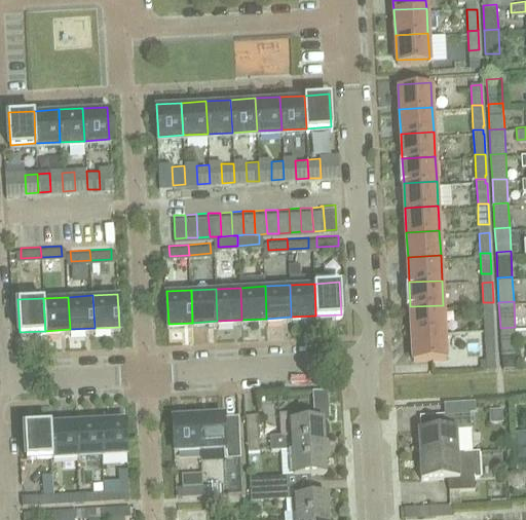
[(494,323),(493,302),(483,302),(484,323),(494,323)]
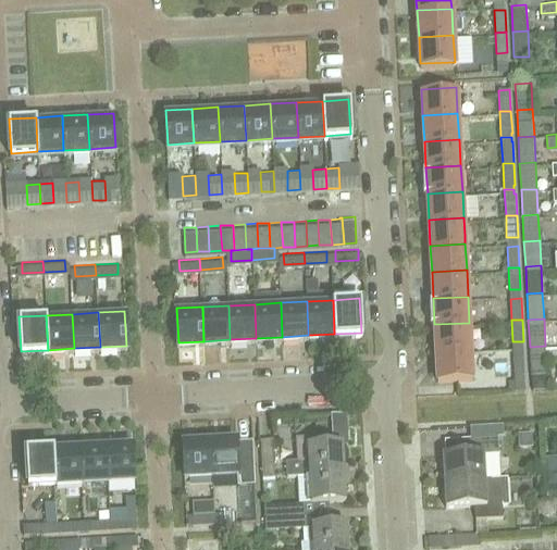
[(469,323),(434,324),(436,350),(471,349),(469,323)]
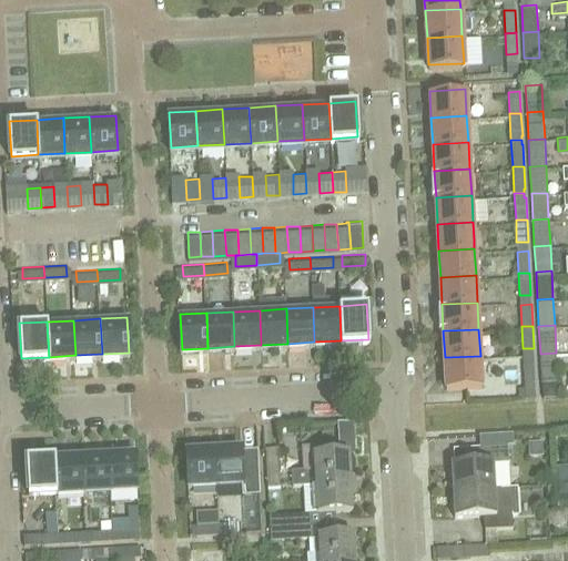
[(556,353),(540,354),(541,379),(557,378),(556,353)]
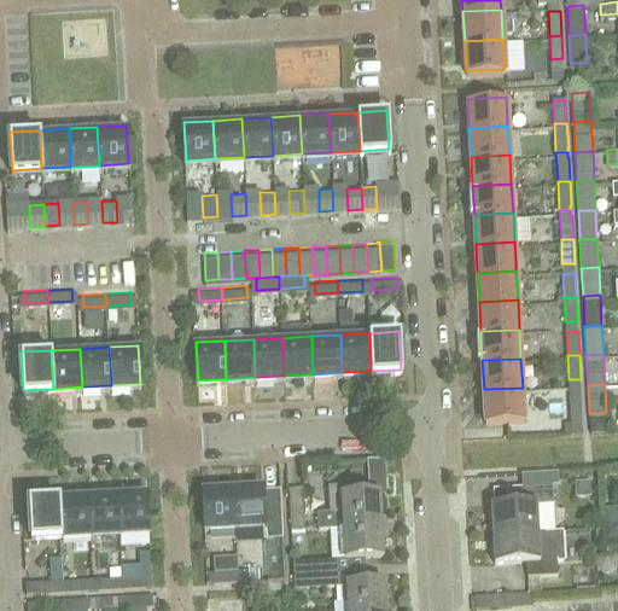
[(523,388),(484,389),(485,419),(524,417),(523,388)]
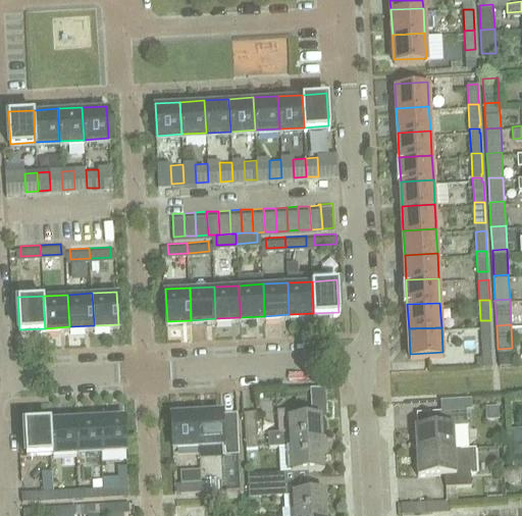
[(480,328),(481,349),(492,349),(491,328),(480,328)]
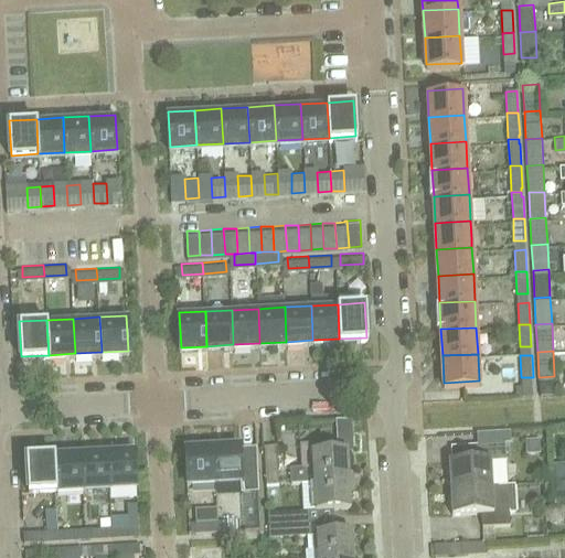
[(301,478),(349,475),(347,444),(318,447),(317,438),(299,439),(300,464),(290,464),(290,480),(301,479),(301,478)]
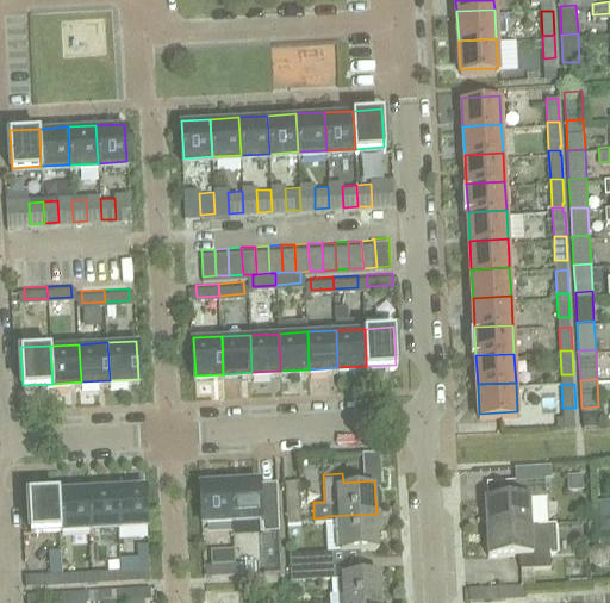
[(529,493),(547,492),(546,473),(515,476),(516,492),(485,493),(486,522),(531,520),(529,493)]
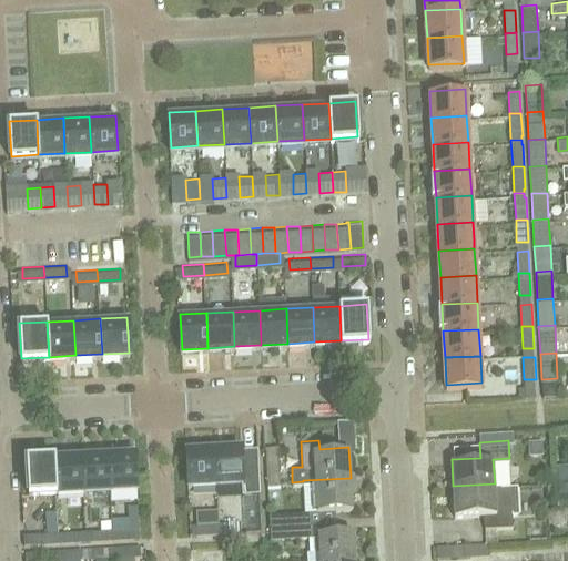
[(241,442),(214,444),(216,480),(242,479),(243,481),(259,480),(256,448),(242,449),(241,442)]
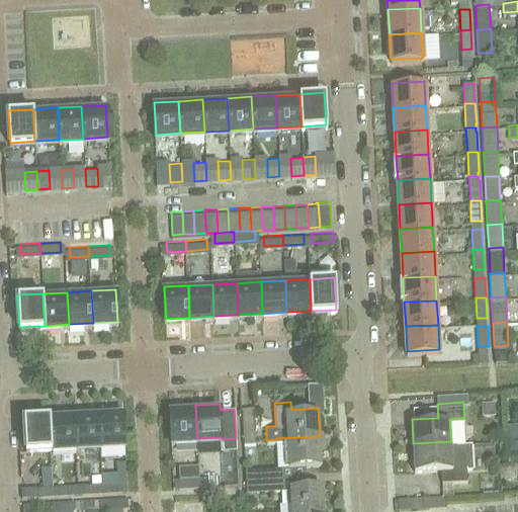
[(173,440),(197,438),(195,405),(171,407),(173,440)]
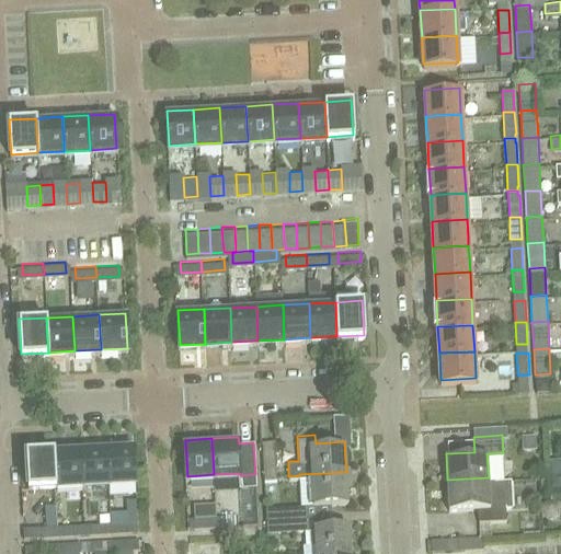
[(275,438),(262,438),(264,477),(277,476),(275,438)]
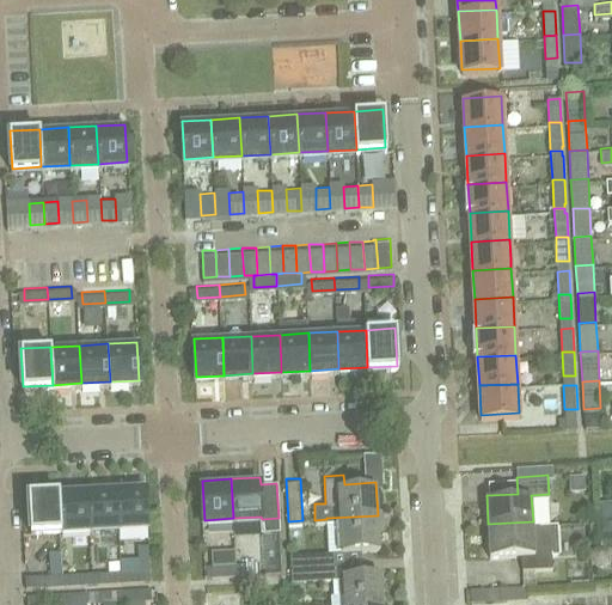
[(147,524),(144,484),(115,486),(118,525),(147,524)]
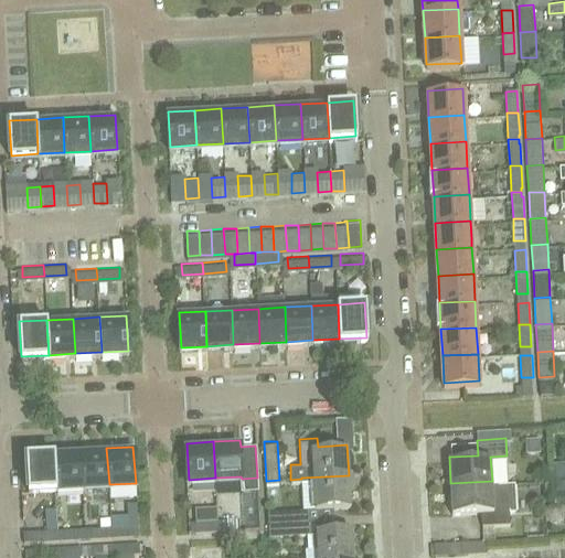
[(82,486),(109,484),(106,448),(80,450),(82,486)]
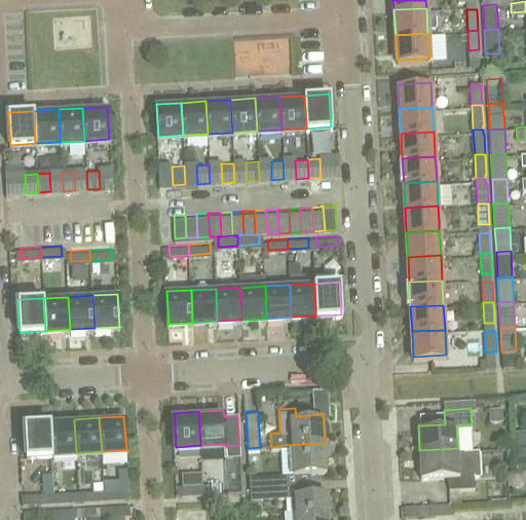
[(51,454),(76,453),(74,419),(49,420),(51,454)]
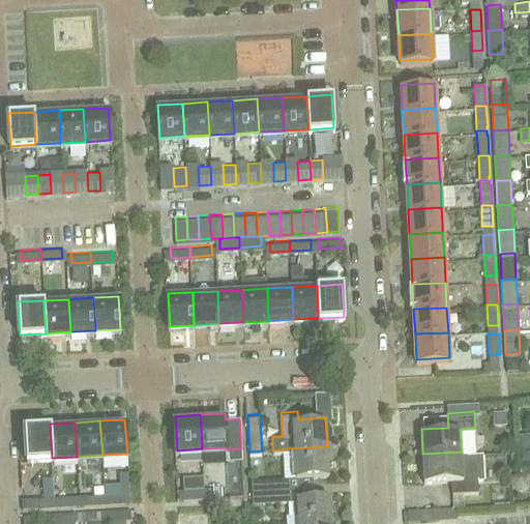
[(52,458),(50,424),(25,426),(27,460),(52,458)]
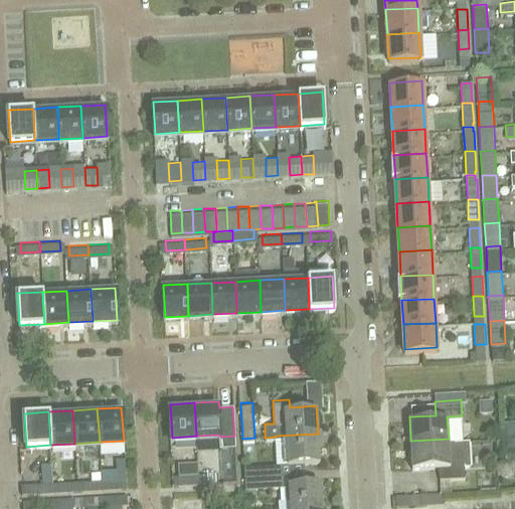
[(514,417),(503,419),(505,445),(514,444),(514,417)]
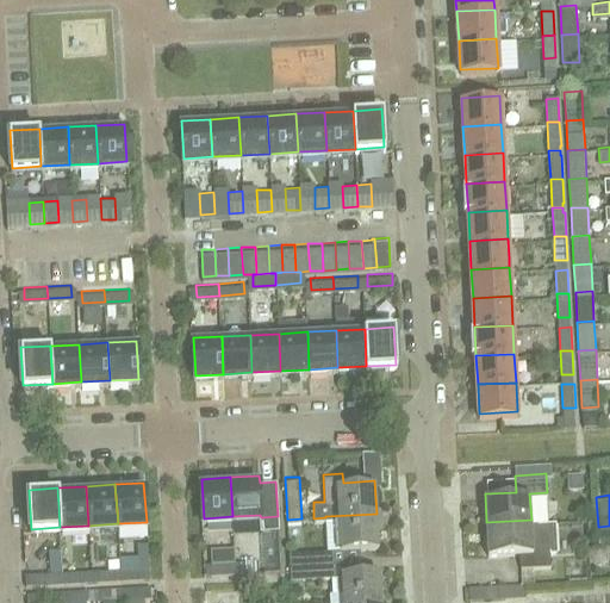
[(337,516),(340,545),(378,542),(377,514),(337,516)]
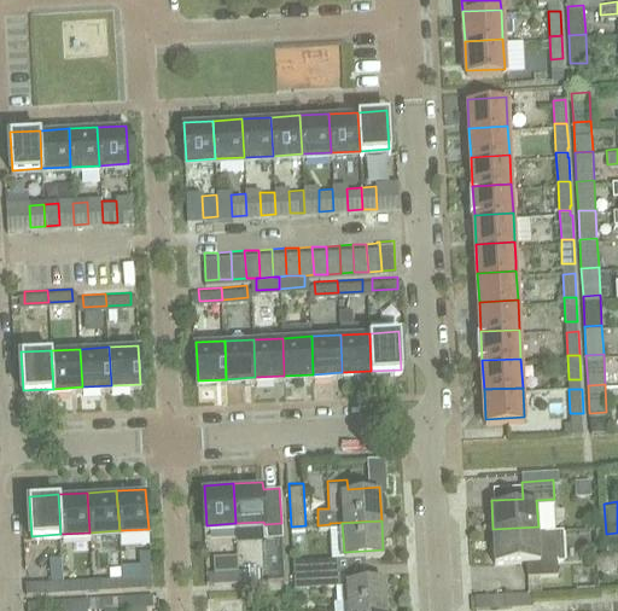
[(526,557),(528,571),(558,570),(557,556),(565,556),(564,525),(538,527),(493,529),(494,558),(526,557)]
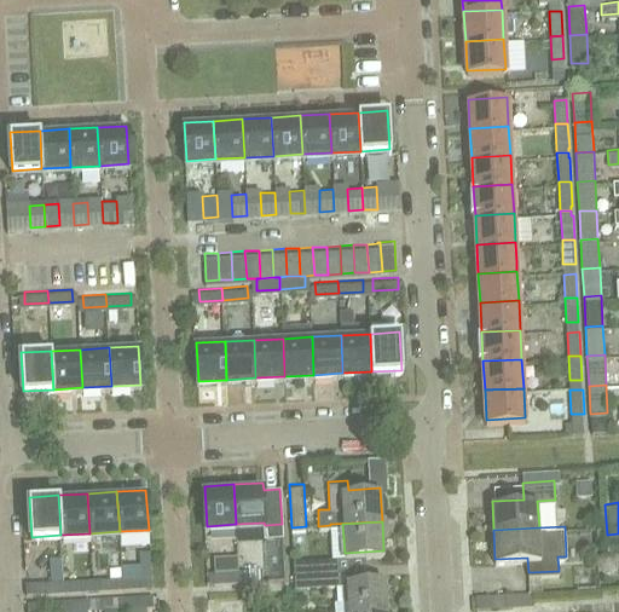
[(64,589),(64,577),(62,553),(50,554),(51,578),(40,578),(40,590),(64,589)]
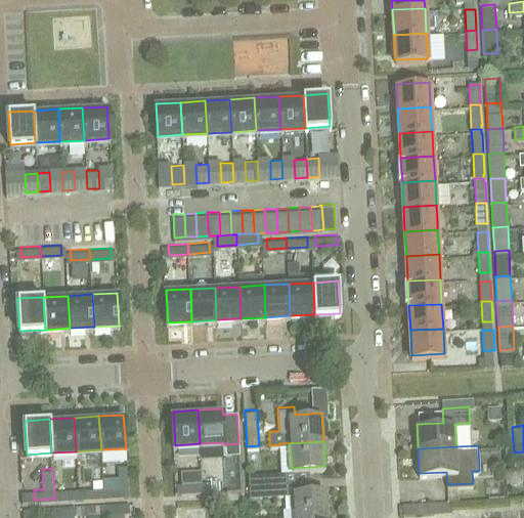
[(249,471),(249,482),(284,480),(282,469),(281,470),(249,471)]
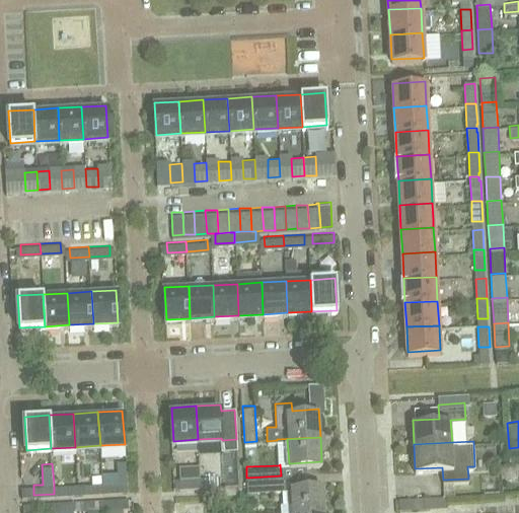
[(179,487),(200,485),(200,475),(199,475),(199,465),(180,466),(180,477),(179,477),(179,487)]
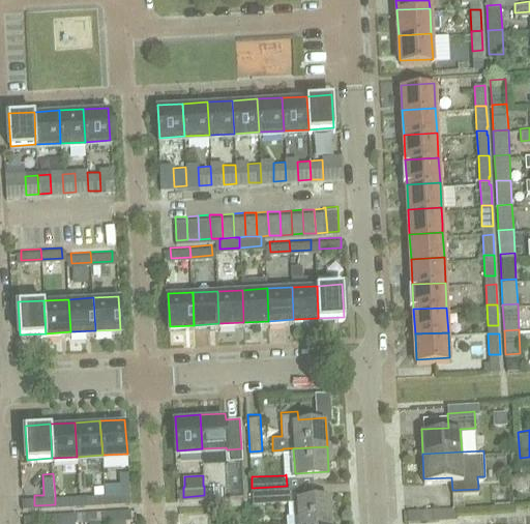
[(204,486),(204,495),(244,493),(243,482),(224,483),(224,484),(204,486)]
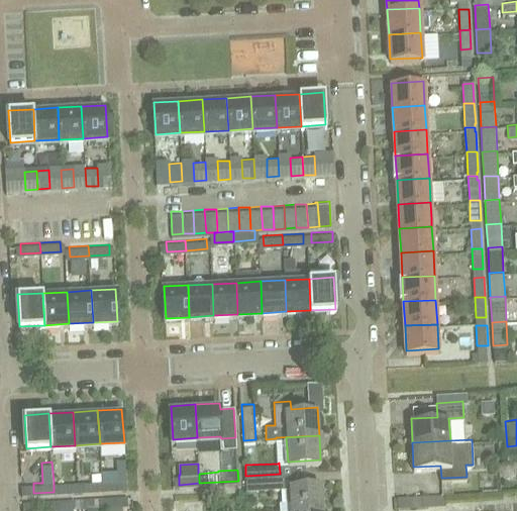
[(246,488),(281,486),(280,474),(245,476),(246,488)]
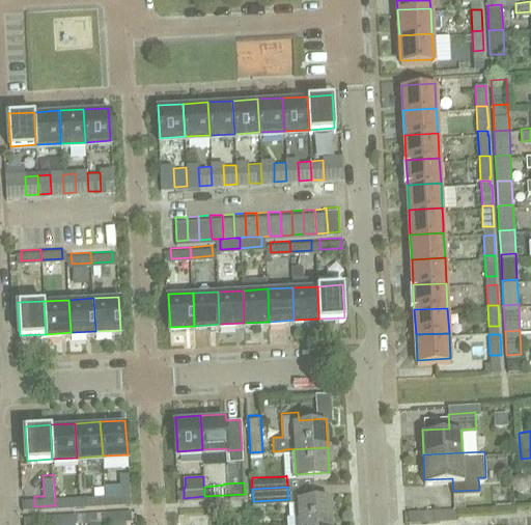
[(105,492),(105,502),(126,501),(124,491),(105,492)]
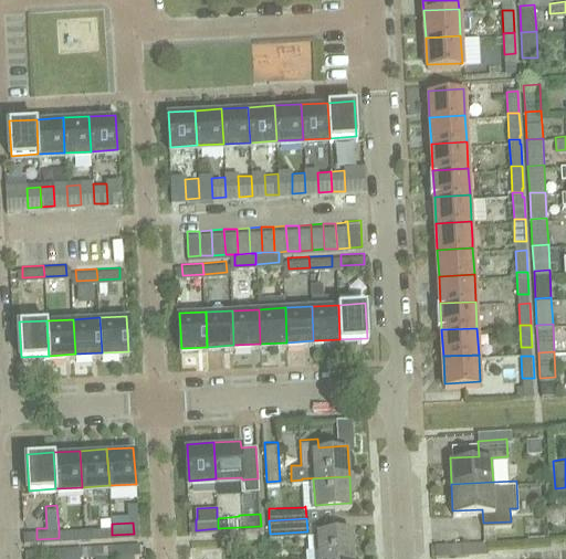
[(85,537),(112,535),(112,524),(85,526),(85,537)]
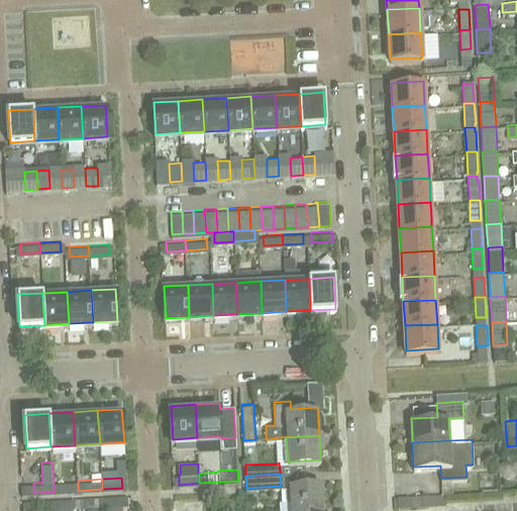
[(54,492),(78,491),(78,481),(54,482),(54,492)]
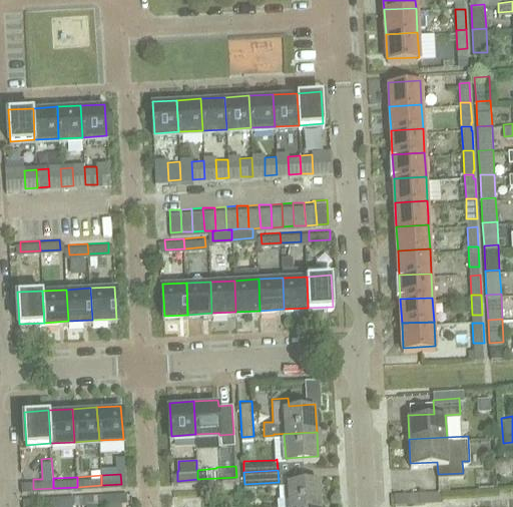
[(278,495),(278,506),(289,505),(321,504),(319,478),(287,480),(288,495),(278,495)]
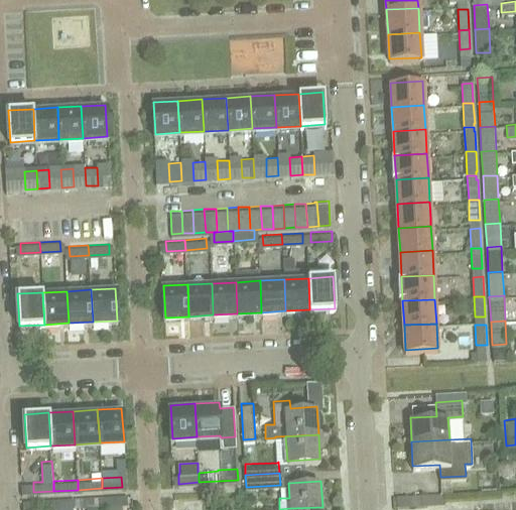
[(396,493),(397,504),(444,501),(444,496),(444,490),(396,493)]
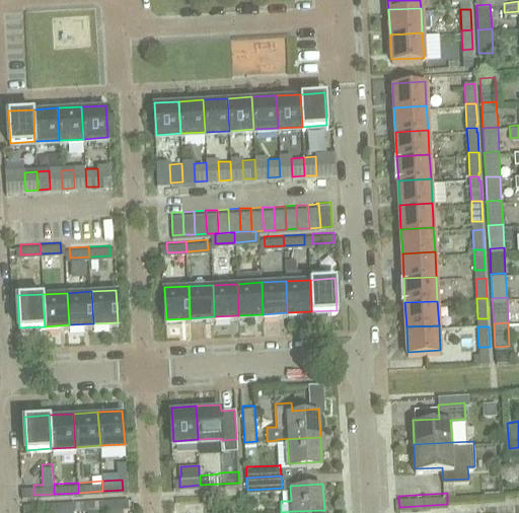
[(123,496),(102,497),(103,508),(124,506),(123,496)]
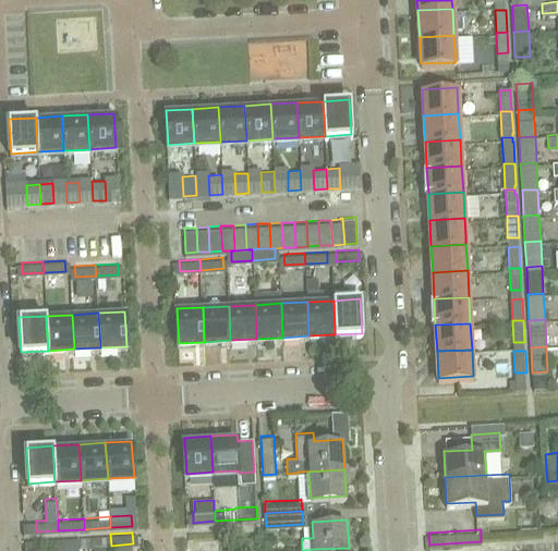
[(111,546),(110,534),(89,535),(89,546),(94,546),(94,550),(109,550),(109,546),(111,546)]
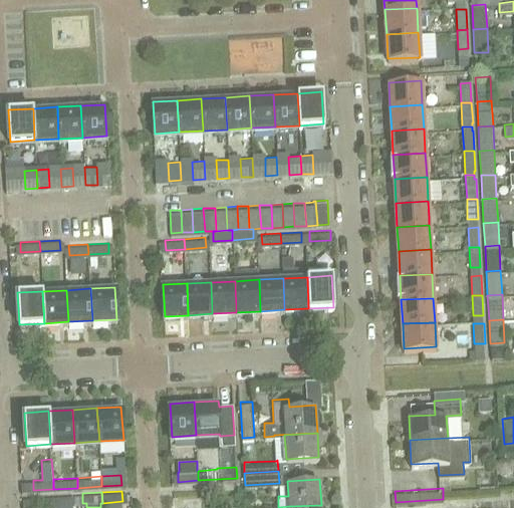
[(73,494),(53,495),(54,505),(74,504),(73,494)]
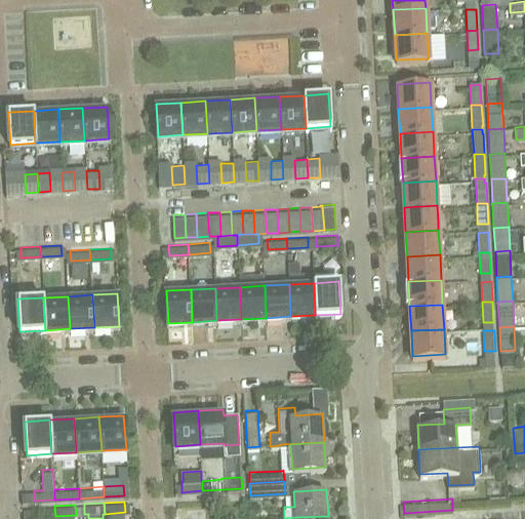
[(55,516),(54,506),(35,507),(35,517),(55,516)]
